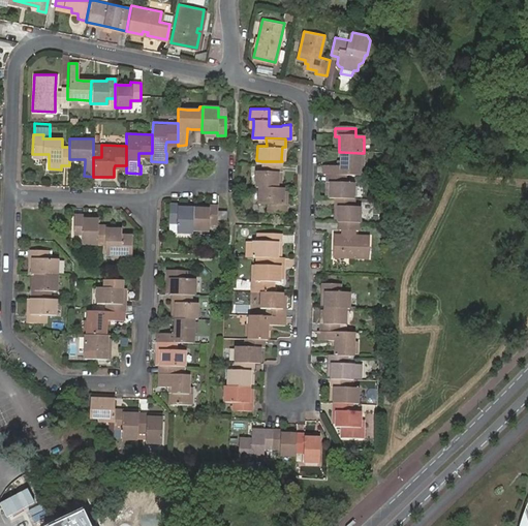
[(346,176),(360,177),(360,167),(360,156),(361,153),(341,152),(340,162),(340,167),(338,167),(323,167),(323,175),(327,175),(346,176)]
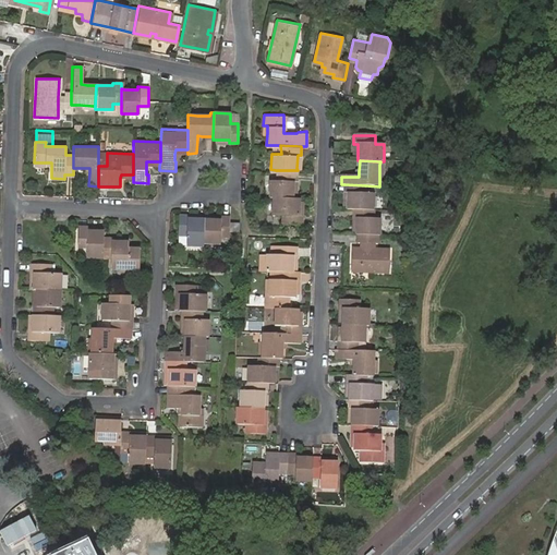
[(297,179),(298,170),(276,170),(277,178),(270,179),(269,194),(273,194),(293,194),(293,191),(293,179),(297,179)]
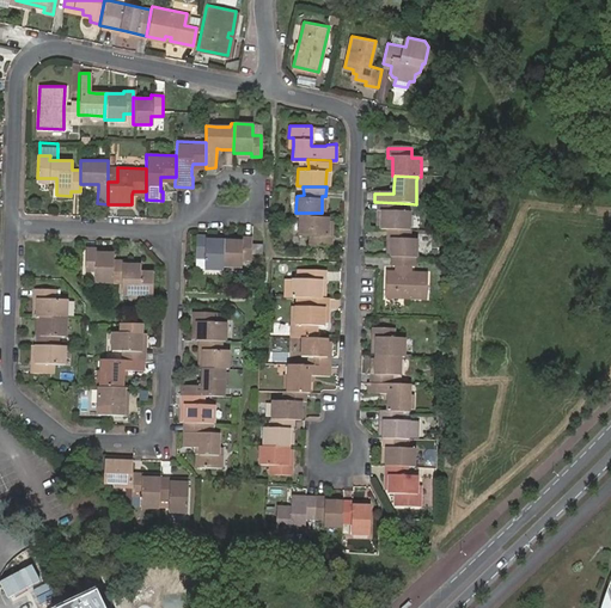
[(388,231),(410,231),(410,213),(401,213),(401,203),(378,202),(378,213),(383,213),(382,227),(382,231),(388,231)]
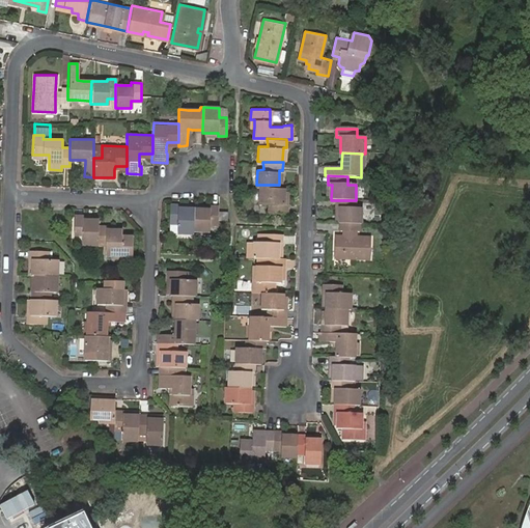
[(285,189),(286,185),(279,185),(259,185),(258,200),(270,201),(269,210),(288,211),(288,201),(285,201),(285,189)]
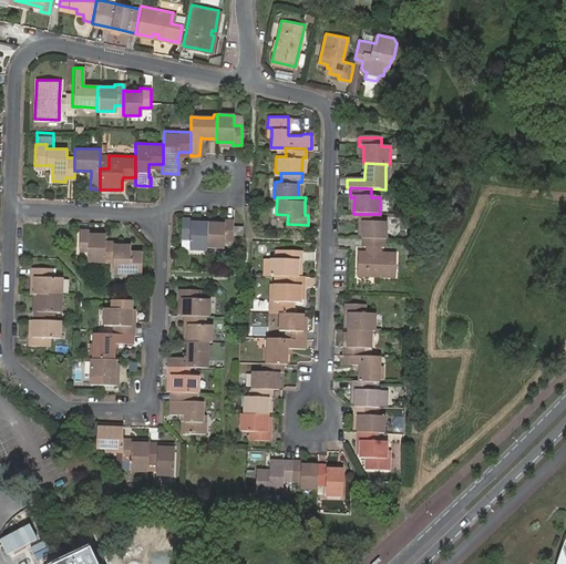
[(384,239),(387,241),(387,224),(380,223),(380,214),(359,214),(359,223),(362,223),(362,236),(361,239),(363,239),(384,239)]
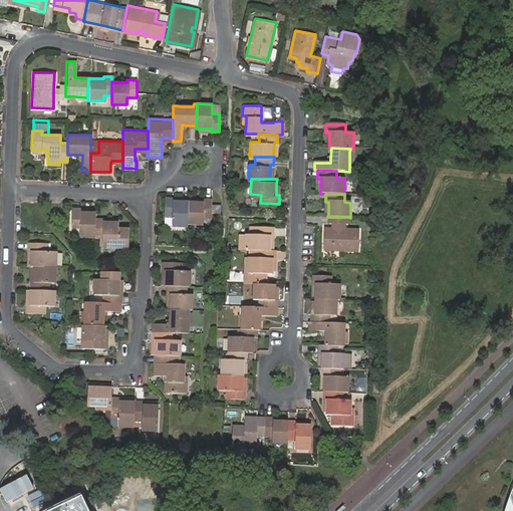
[(246,202),(256,204),(258,198),(248,196),(246,202)]
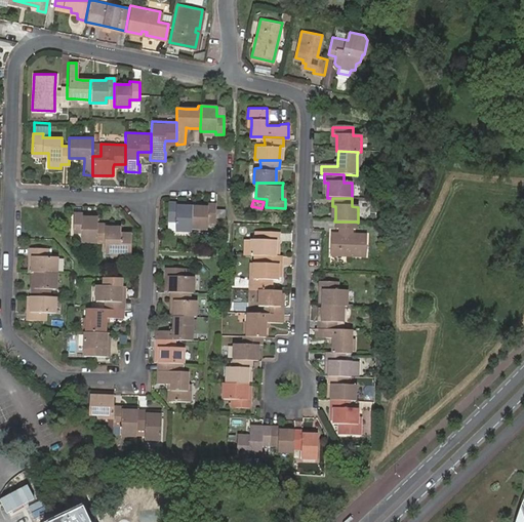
[(191,229),(191,207),(189,207),(176,207),(176,203),(168,203),(167,222),(175,222),(175,231),(191,232),(191,229)]
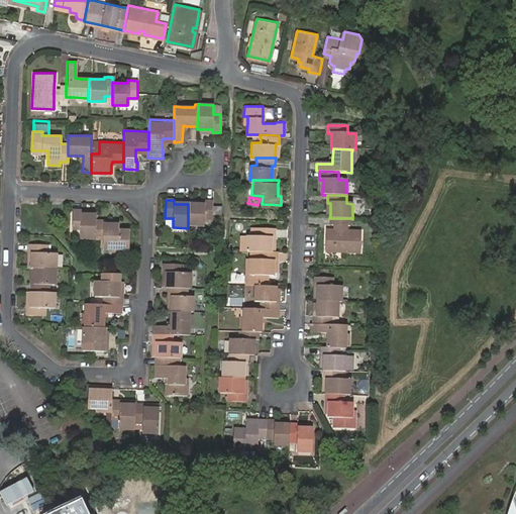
[(191,204),(188,204),(188,225),(204,225),(204,219),(212,219),(212,213),(212,205),(212,201),(204,201),(204,204),(191,204)]
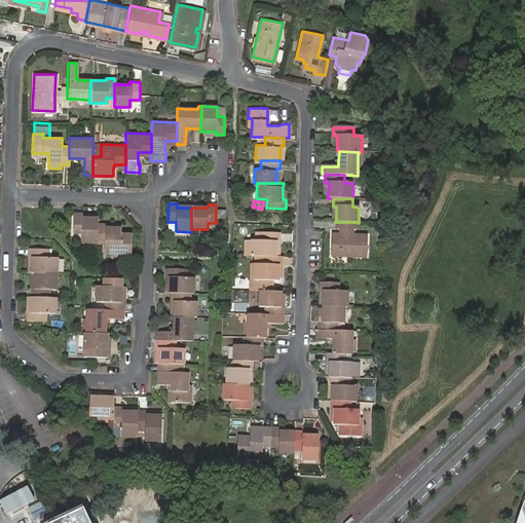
[(97,225),(97,220),(95,219),(81,219),(81,215),(73,215),(73,234),(81,234),(81,243),(96,245),(97,225)]
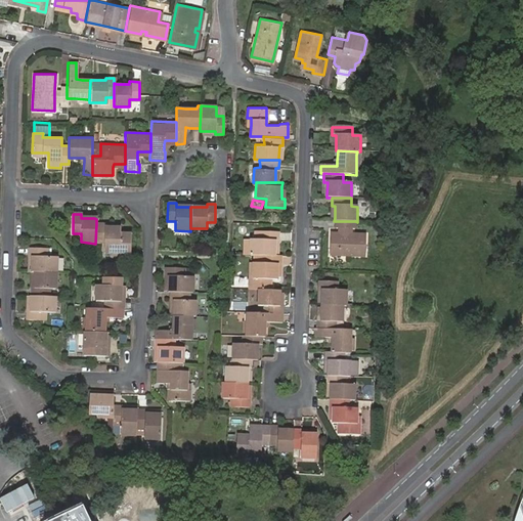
[(355,221),(336,221),(336,229),(339,229),(351,229),(355,229),(355,221)]
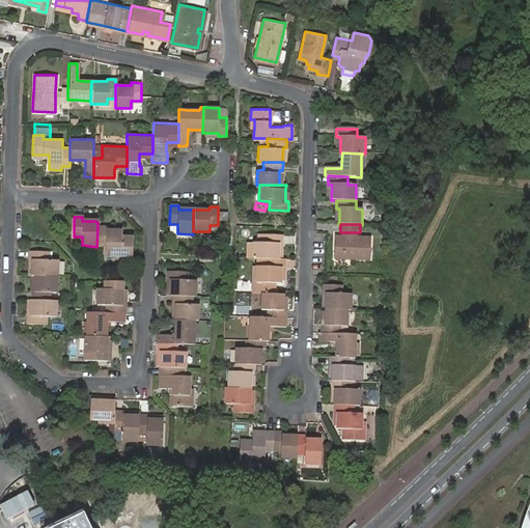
[(98,227),(96,247),(105,247),(105,256),(113,256),(132,257),(132,238),(121,237),(121,231),(119,231),(106,230),(106,227),(98,227)]
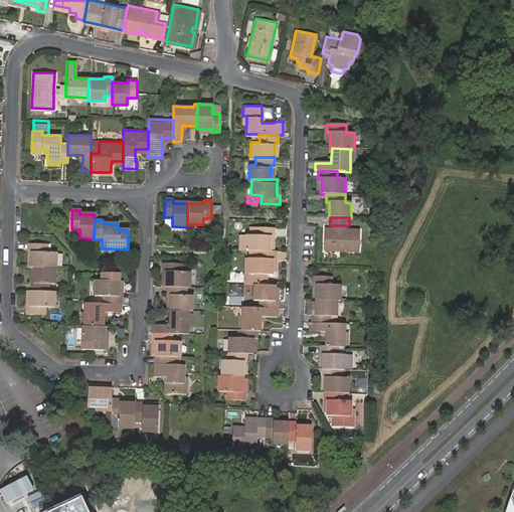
[(246,233),(246,248),(258,248),(271,249),(271,246),(271,234),(274,234),(274,226),(257,225),(255,233),(246,233)]
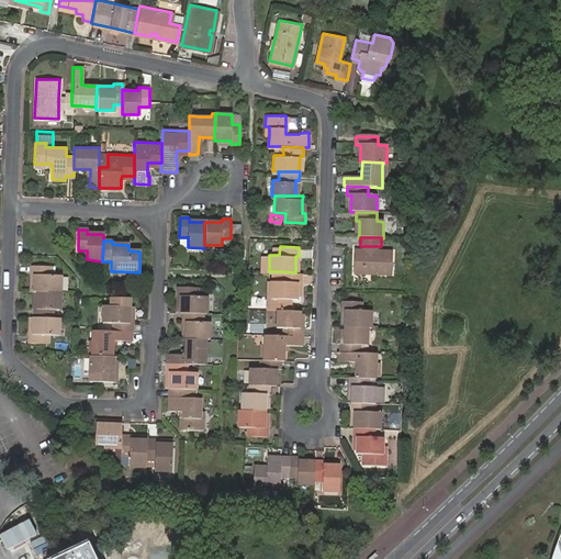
[(392,253),(377,253),(363,252),(355,252),(354,275),(392,276),(392,253)]
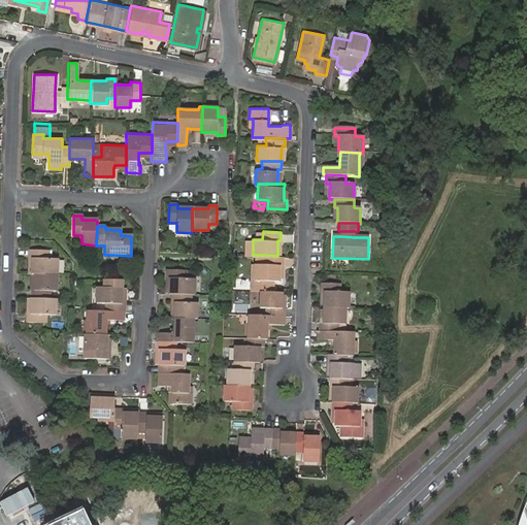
[(36,274),(59,274),(59,259),(54,259),(54,251),(31,250),(31,259),(34,259),(33,274),(36,274)]
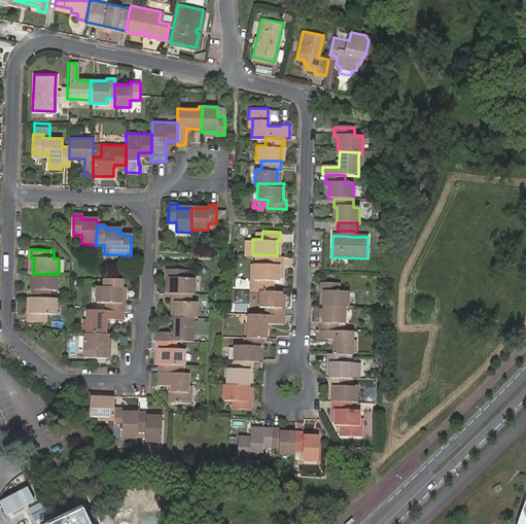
[(283,264),(283,255),(277,255),(264,254),(264,263),(254,263),(254,272),(254,288),(260,289),(274,289),(274,280),(279,279),(279,277),(280,265),(283,264)]
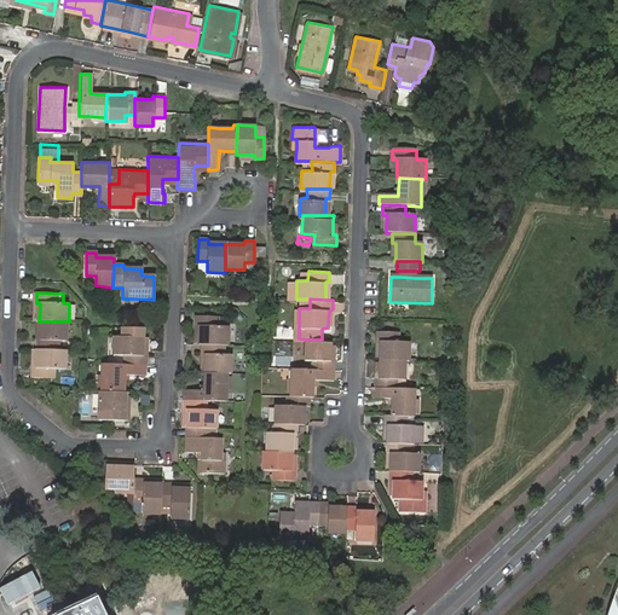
[(224,346),(226,346),(227,326),(218,326),(218,318),(196,317),(195,328),(200,328),(198,344),(201,344),(224,346)]
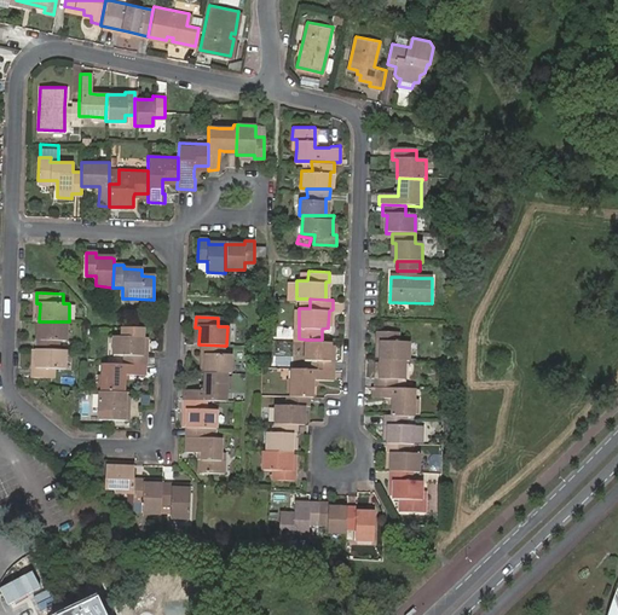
[(68,341),(69,321),(42,321),(42,340),(38,340),(38,349),(61,350),(61,341),(68,341)]
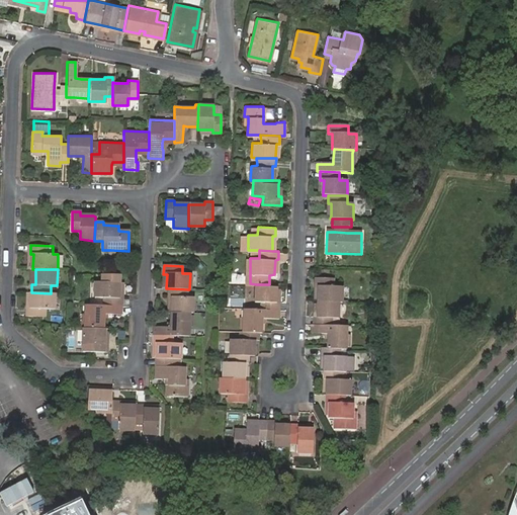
[(120,273),(100,272),(100,280),(95,280),(95,295),(103,295),(103,304),(121,305),(122,305),(122,296),(119,295),(120,281),(120,273)]
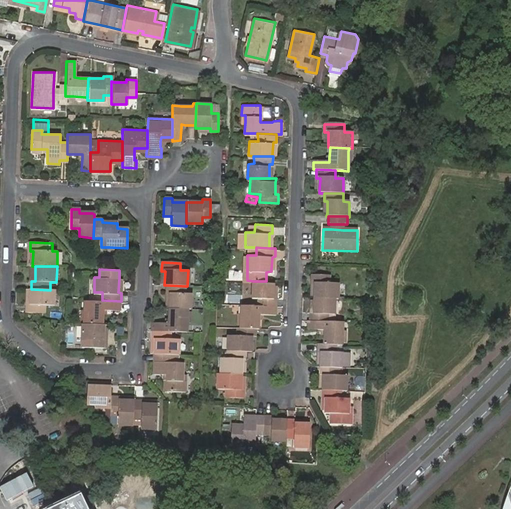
[(337,298),(340,298),(341,283),(332,283),(331,276),(313,276),(313,283),(315,283),(315,295),(315,298),(337,298)]
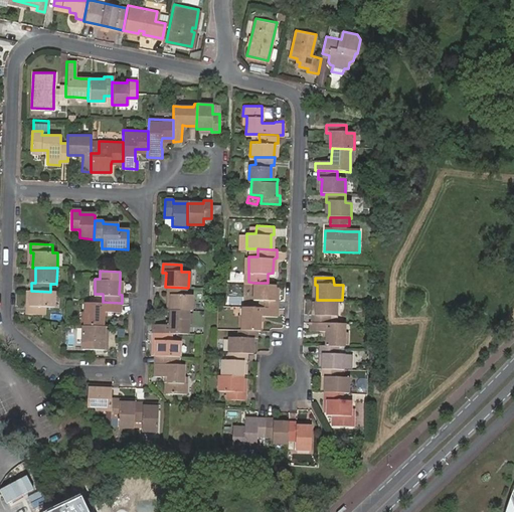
[(261,306),(279,306),(279,299),(276,299),(276,286),(277,283),(268,283),(254,283),(254,299),(261,299),(261,306)]
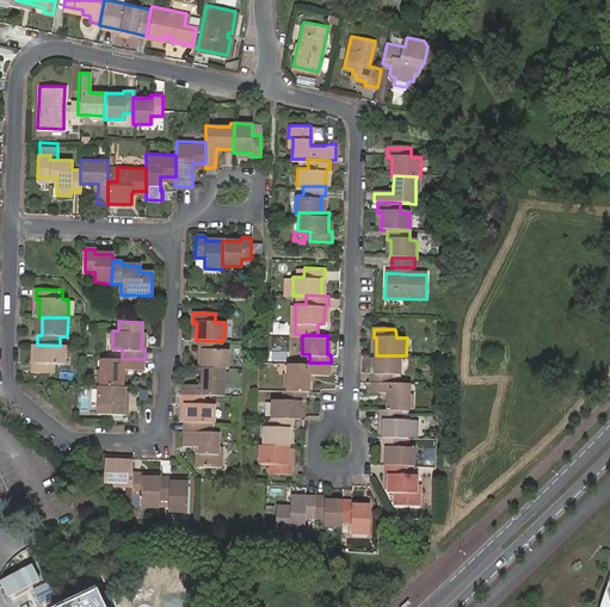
[(223,369),(226,369),(227,351),(220,351),(221,341),(198,340),(198,351),(202,351),(201,367),(223,369)]
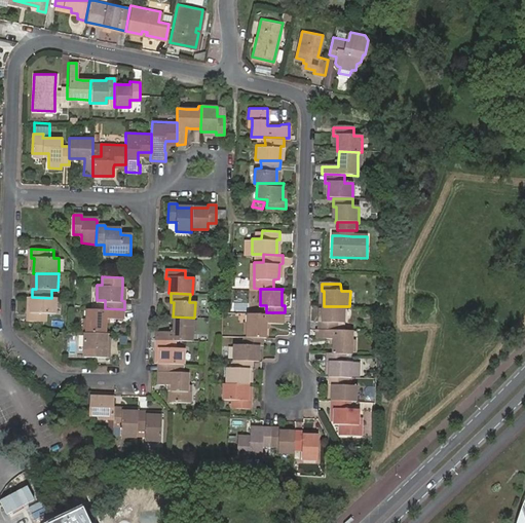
[(57,313),(57,298),(51,298),(32,297),(32,312),(28,312),(28,322),(46,323),(47,313),(57,313)]
